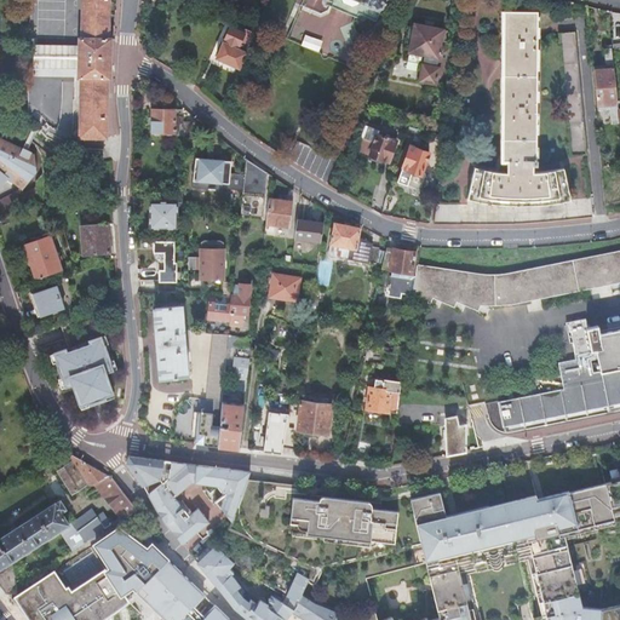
[(81,46),(80,70),(80,76),(82,76),(81,136),(105,137),(108,78),(110,76),(112,39),(109,39),(109,0),(85,0),(84,39),(81,39),(81,46)]
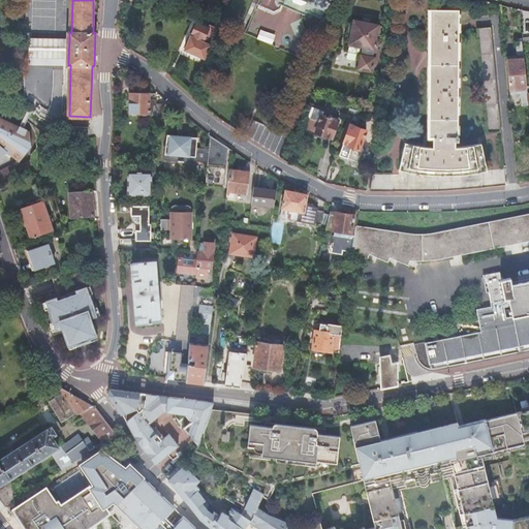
[(301,14),(303,10),(320,20),(329,0),(279,0),(287,3),(285,7),(301,14)]
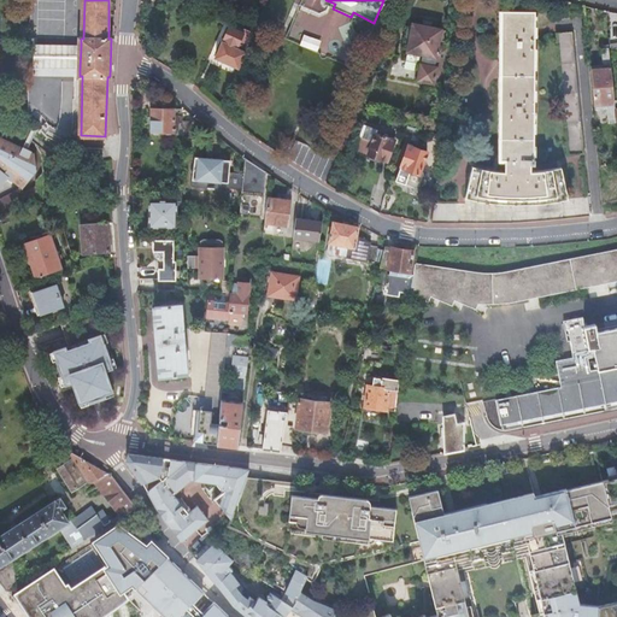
[(510,223),(592,216),(589,198),(569,199),(562,166),(550,169),(534,171),(534,11),(501,11),(500,170),(488,169),(472,166),(465,204),(436,203),(433,223),(448,224),(486,224),(510,223)]
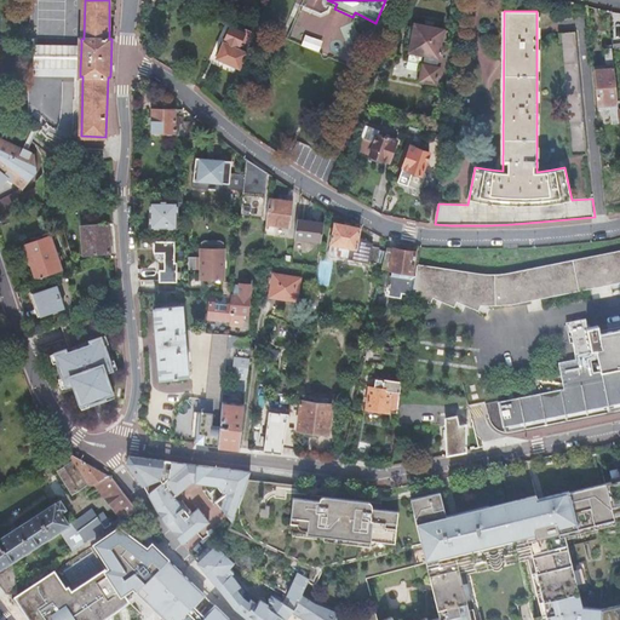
[(603,34),(612,33),(610,16),(601,16),(603,34)]
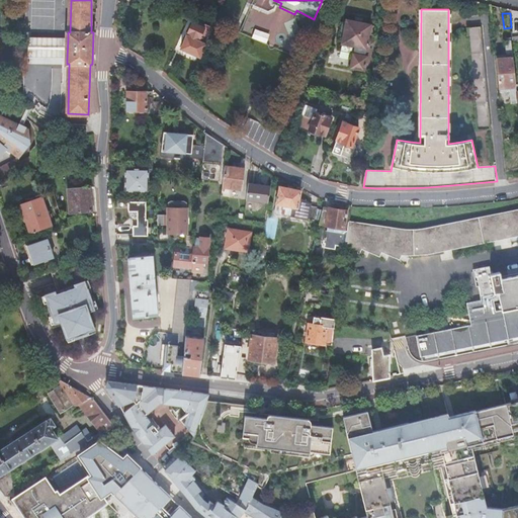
[(343,44),(342,51),(354,53),(352,68),(358,69),(359,66),(366,68),(372,37),(363,36),(365,22),(347,19),(343,44)]
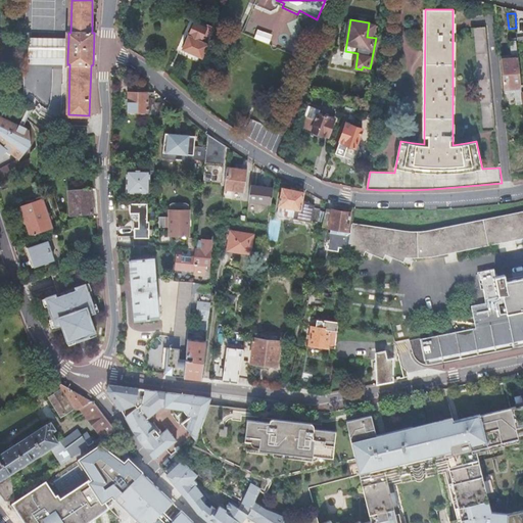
[(183,49),(201,58),(209,39),(214,29),(207,26),(206,29),(195,24),(183,49)]
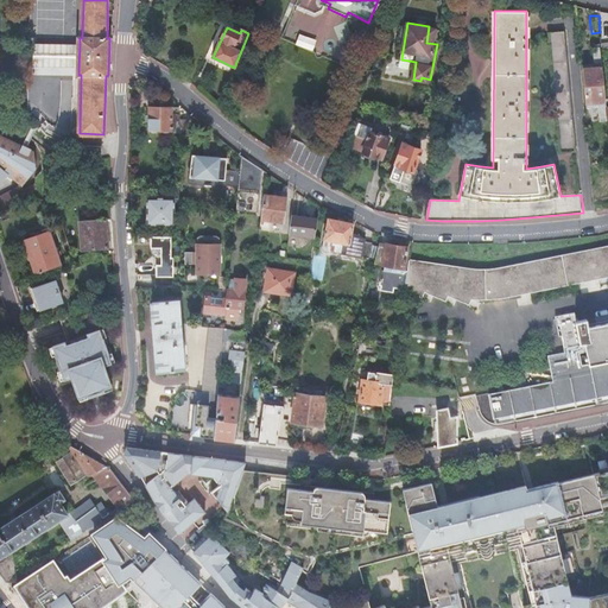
[(299,32),(297,43),(315,49),(317,37),(299,32)]
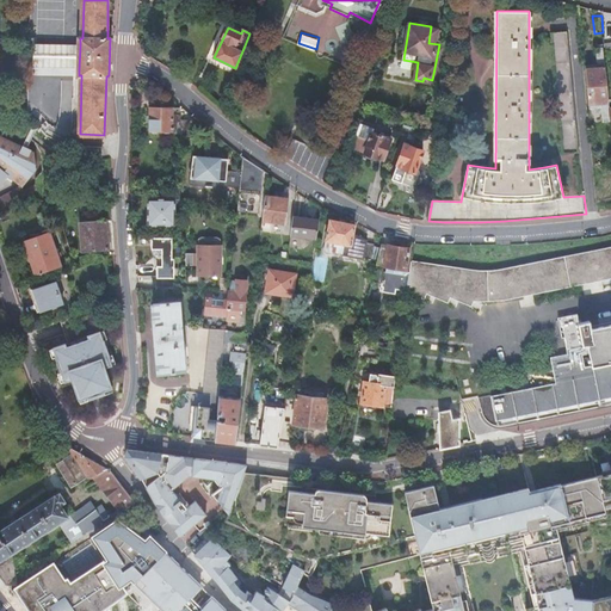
[(566,32),(551,34),(566,153),(580,152),(566,32)]
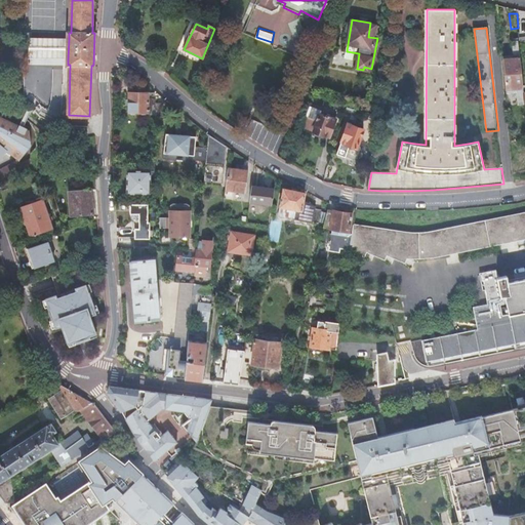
[(26,38),(25,57),(68,59),(69,39),(26,38)]
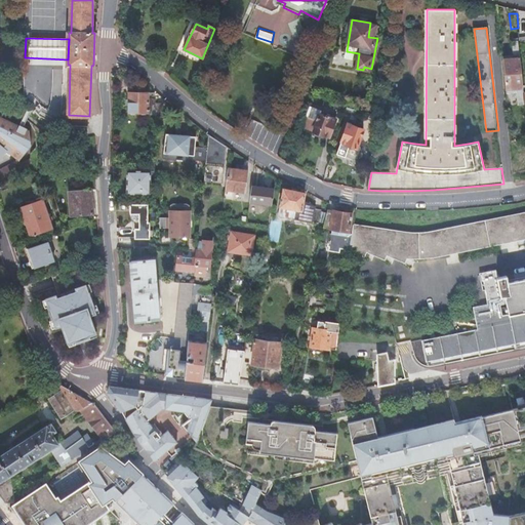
[(505,63),(508,97),(518,96),(519,109),(524,108),(519,43),(513,44),(515,62),(505,63)]
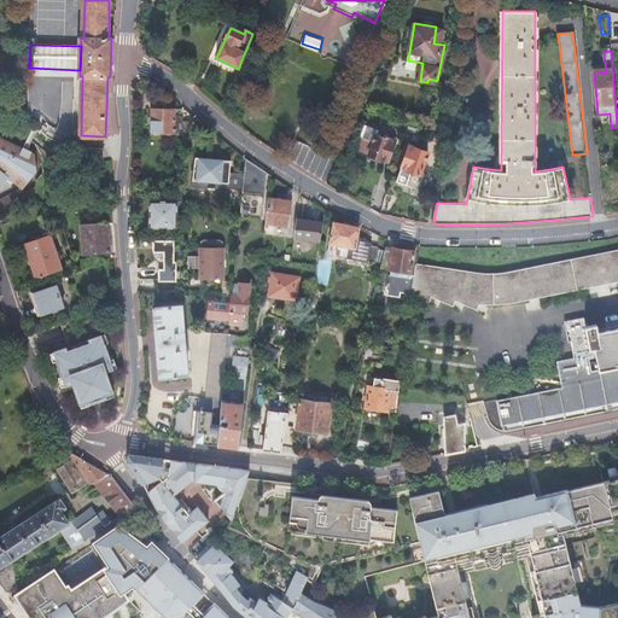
[(187,80),(196,87),(204,71),(193,65),(187,80)]
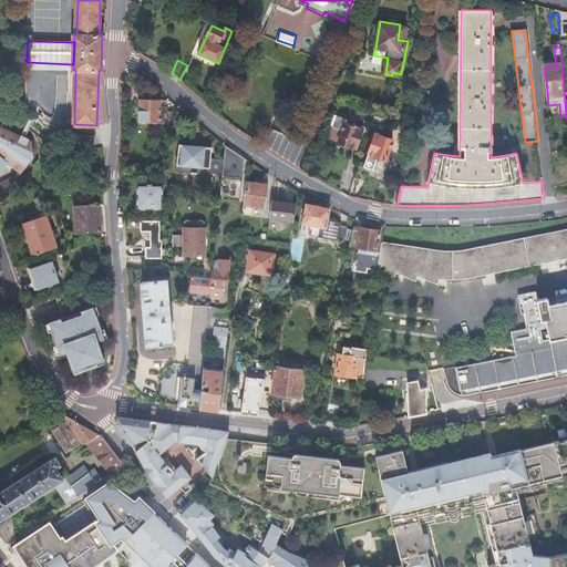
[(45,120),(26,99),(26,107),(33,116),(45,131),(45,120)]
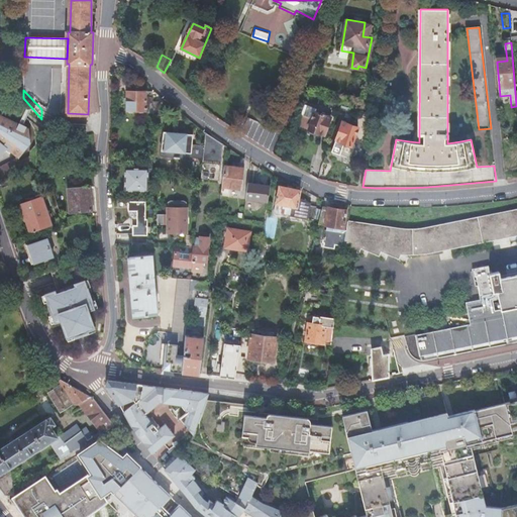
[(125,112),(151,113),(151,103),(151,92),(125,92),(125,112)]
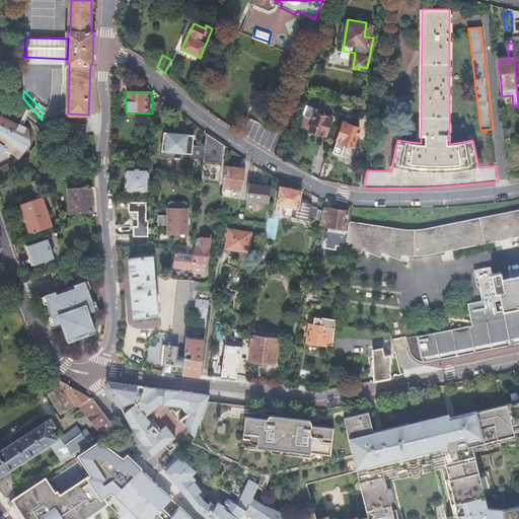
[(304,109),(298,127),(309,131),(309,133),(321,136),(321,135),(326,136),(331,118),(304,109)]
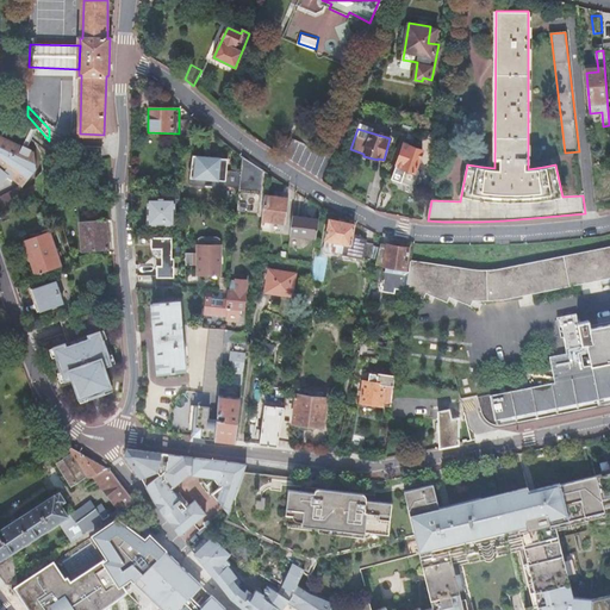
[(0,172),(20,187),(22,188),(36,170),(35,154),(2,138),(4,136),(0,134),(0,172)]
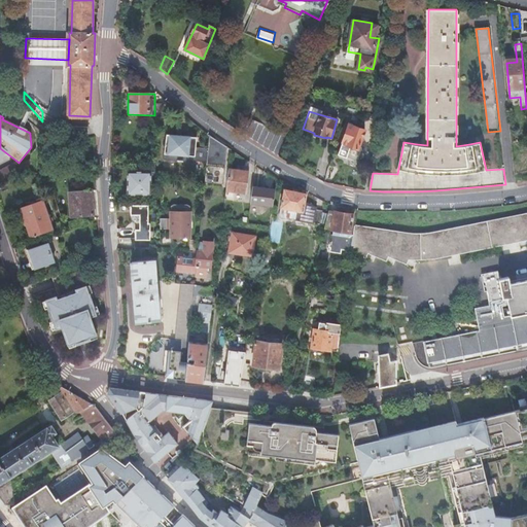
[(349,125),(341,152),(359,159),(363,145),(360,144),(364,130),(349,125)]
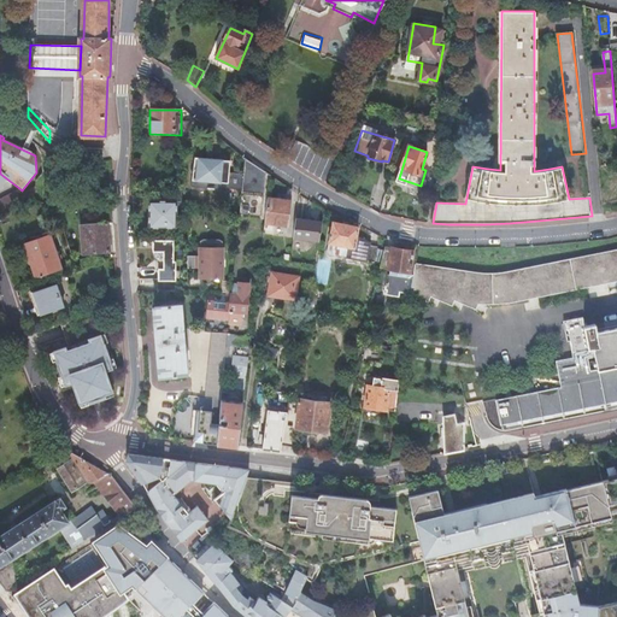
[(101,160),(103,148),(83,147),(82,160),(101,160)]
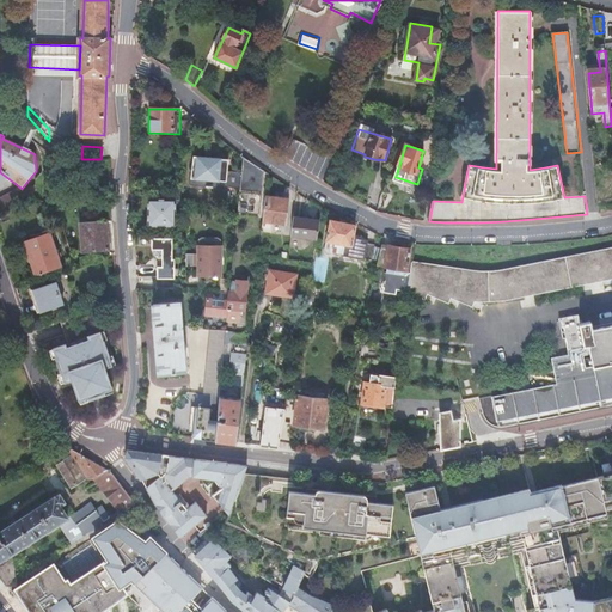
[(228,160),(193,157),(190,181),(190,187),(207,188),(219,189),(220,187),(226,188),(239,189),(240,179),(242,173),(227,172),(228,160)]
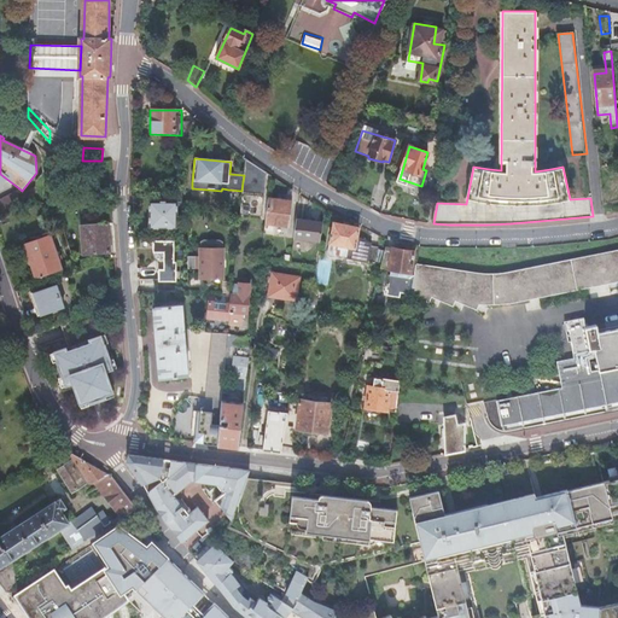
[(242,193),(263,196),(266,172),(245,158),(244,175),(243,181),(242,191),(242,193)]
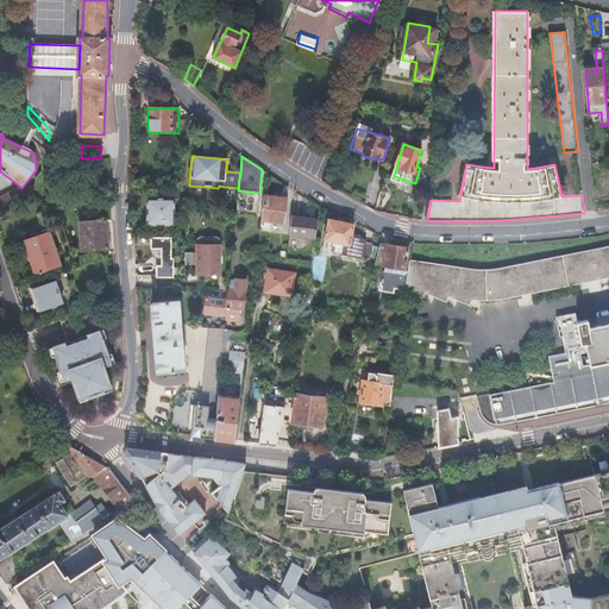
[(35,193),(36,186),(24,192),(26,198),(35,193)]
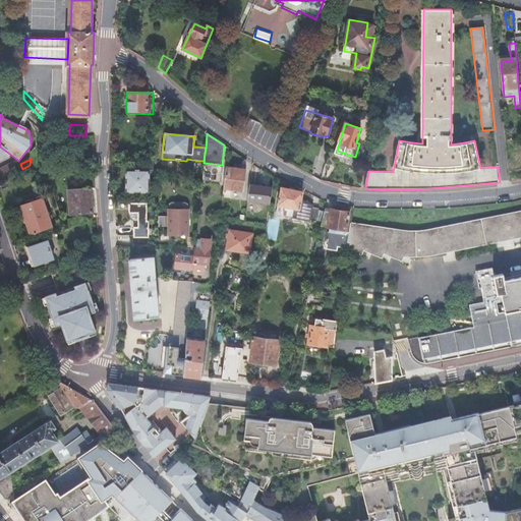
[(0,181),(22,169),(20,164),(18,161),(17,160),(0,170),(0,181)]
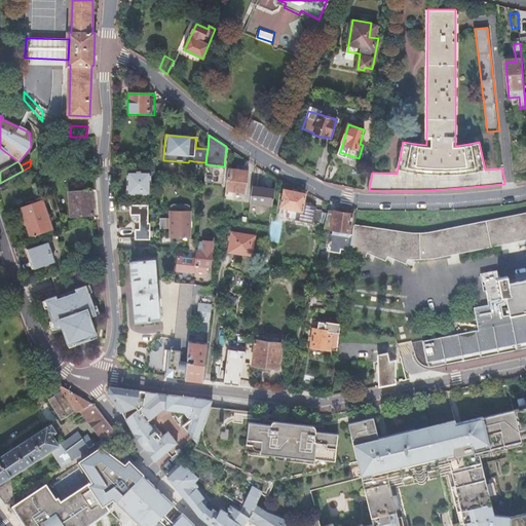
[(332,179),(335,167),(329,165),(326,177),(332,179)]
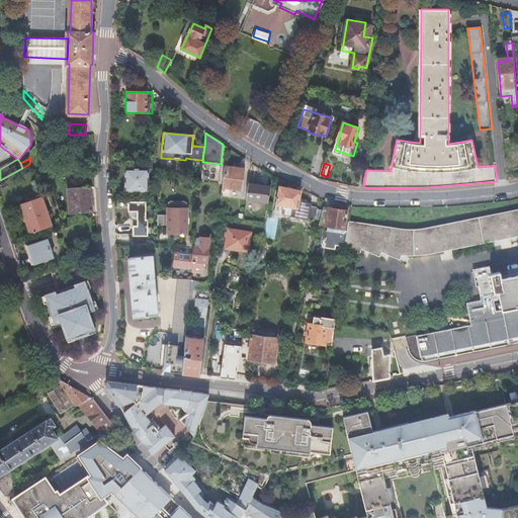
[(224,167),(222,187),(242,189),(244,169),(224,167)]
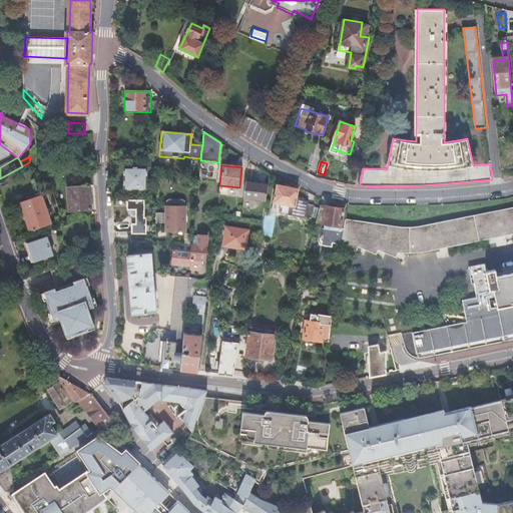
[(126,167),(125,189),(147,190),(147,180),(153,180),(154,170),(147,169),(147,168),(126,167)]
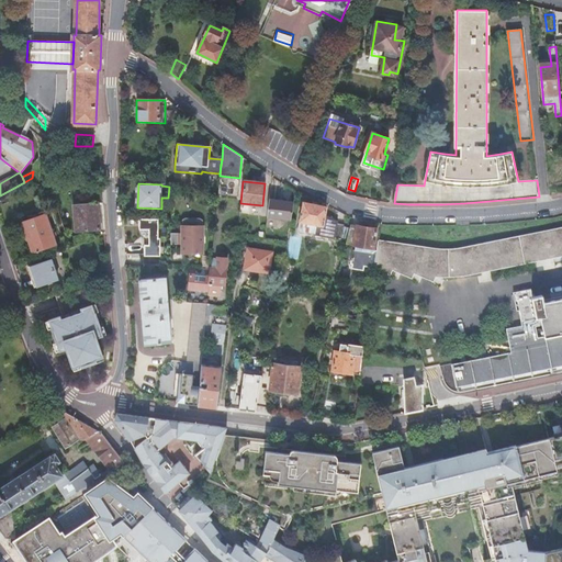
[(270,200),(267,217),(291,221),(294,203),(270,200)]
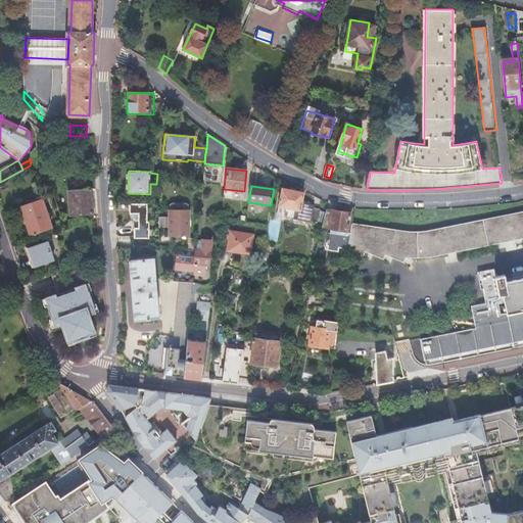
[(91,189),(67,192),(70,216),(94,212),(91,189)]
